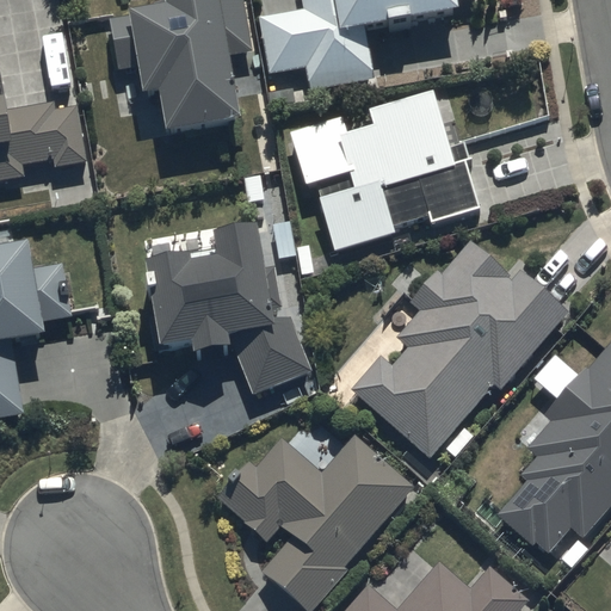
[(162,88),(170,129),(245,116),(235,56),(255,53),(246,0),(168,0),(170,2),(131,8),(133,16),(111,19),(119,72),(142,68),(147,91),(162,88)]
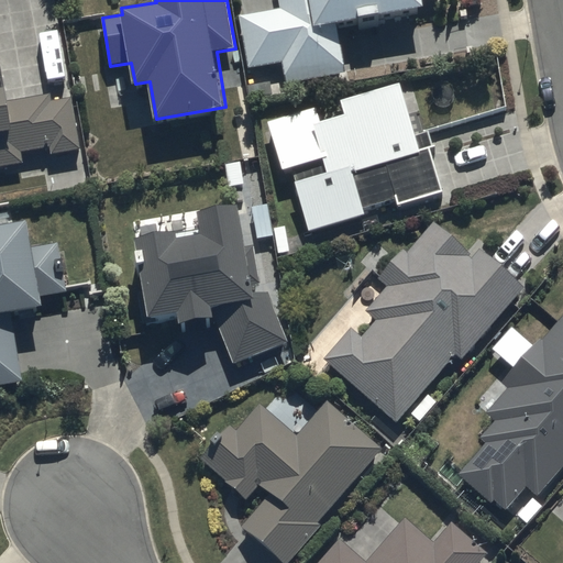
[(283,64),(287,85),(349,75),(340,22),(427,8),(424,0),(278,0),(280,8),(239,15),(247,69),(283,64)]
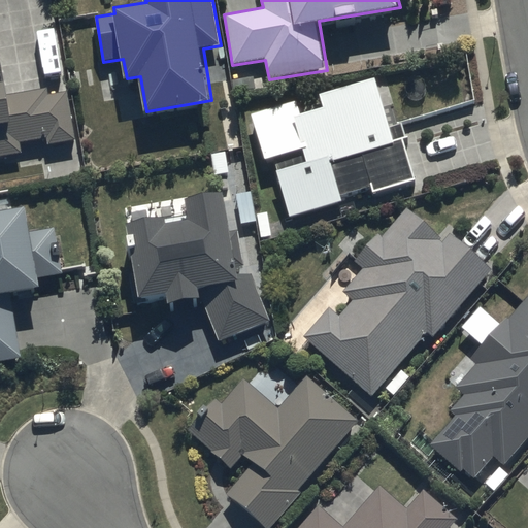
[(0,156),(24,153),(22,141),(47,137),(47,144),(76,139),(69,91),(48,95),(47,87),(9,93),(0,35),(0,34),(0,156)]
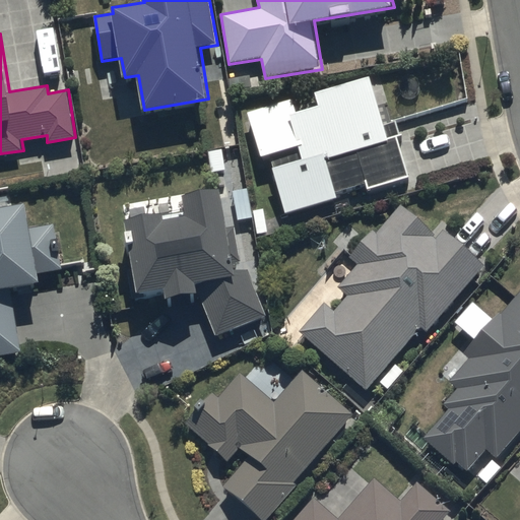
[(269,156),(286,214),(340,199),(338,194),(366,186),(367,191),(410,178),(398,138),(402,137),(398,121),(385,124),(371,75),(315,92),(319,106),(298,112),(294,99),(246,113),(260,159),(269,156)]
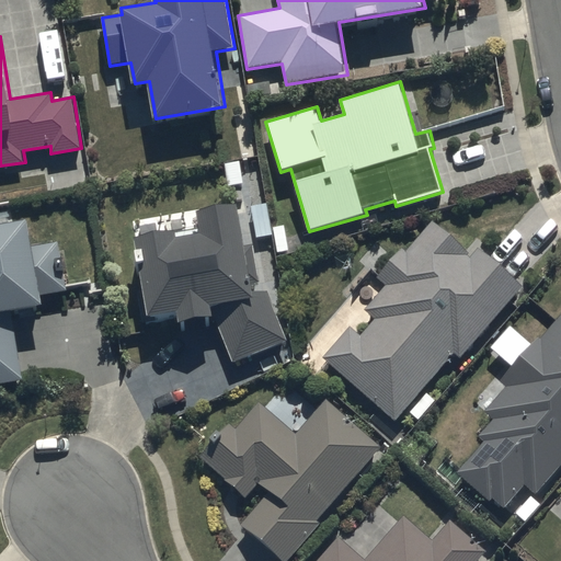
[(216,317),(233,363),(289,340),(266,286),(255,292),(242,205),(199,212),(203,232),(179,236),(178,229),(137,236),(146,292),(139,293),(144,322),(180,317),(180,322),(216,317)]
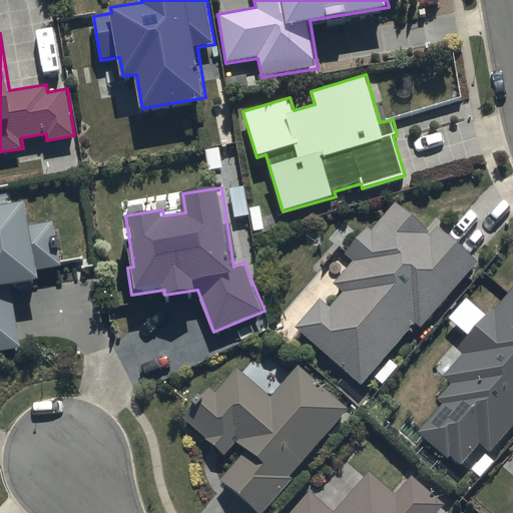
[(0,352),(21,349),(11,287),(42,281),(40,269),(61,266),(54,220),(31,224),(27,200),(0,204),(0,352)]
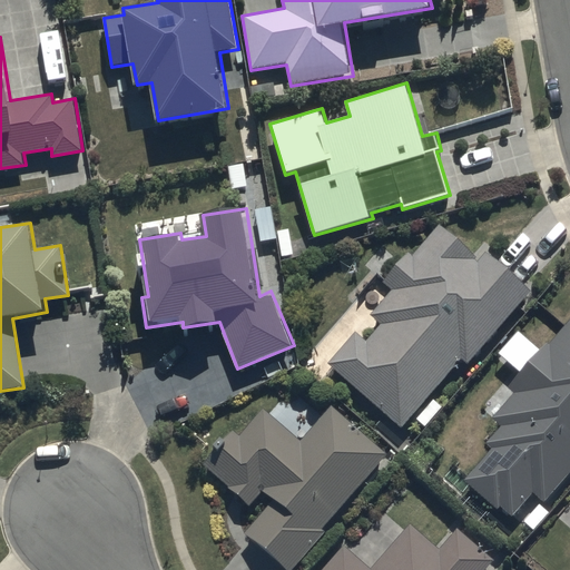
[(468,365),(531,292),(485,252),(481,258),(440,223),(385,285),(391,291),(370,314),(381,324),(367,340),(357,331),(327,364),(401,429),(461,360),(468,365)]
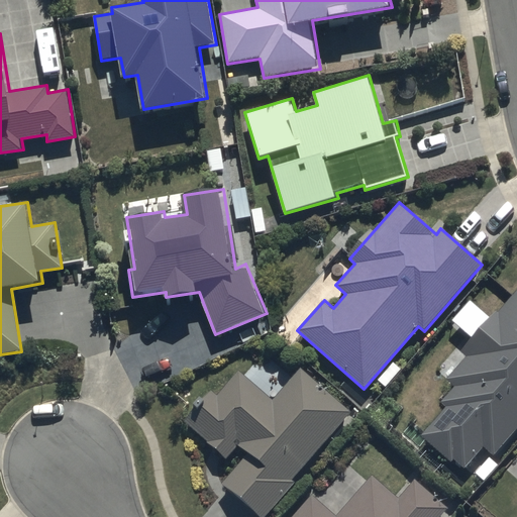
[(516,291),(499,313),(496,310),(460,352),(464,355),(446,378),(453,385),(439,401),(447,407),(422,436),(452,463),(455,460),(466,470),(485,446),(497,456),(516,431),(516,291)]
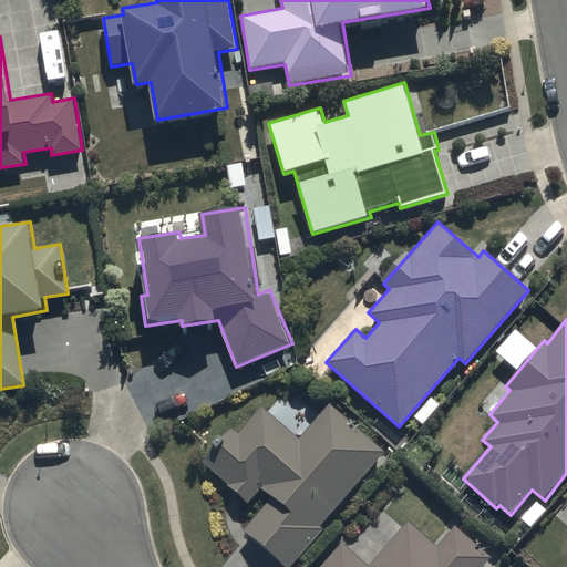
[(202,465),(248,505),(261,490),(271,497),(241,533),(281,566),(292,566),(327,527),(322,523),(384,451),(330,403),(300,437),(264,406),(239,435),(232,429),(202,465)]
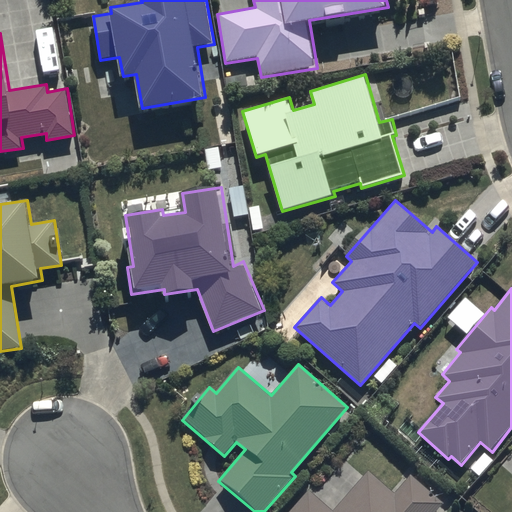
[(437,511),(445,504),(413,476),(396,495),(369,471),(333,511),(309,490),(289,511),(437,511)]
